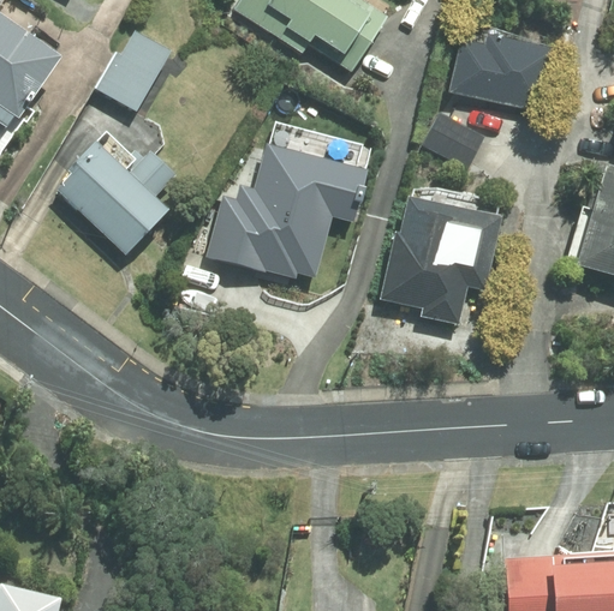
[(282,28),(349,71),(385,18),(358,0),(236,0),(231,7),(274,37),(282,28)]
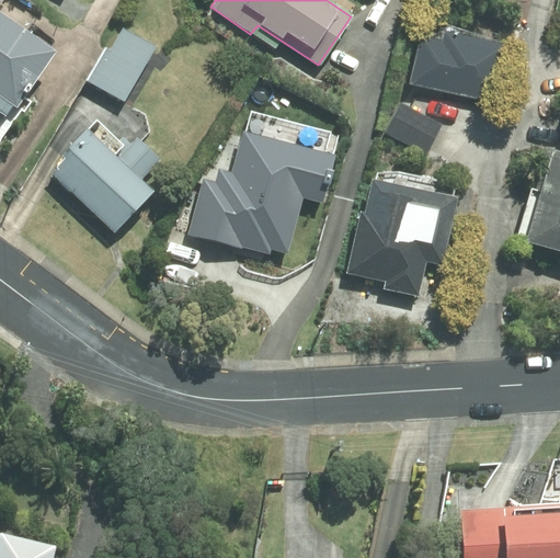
[(56,53),(0,14),(0,113),(3,115),(10,105),(16,110),(56,53)]
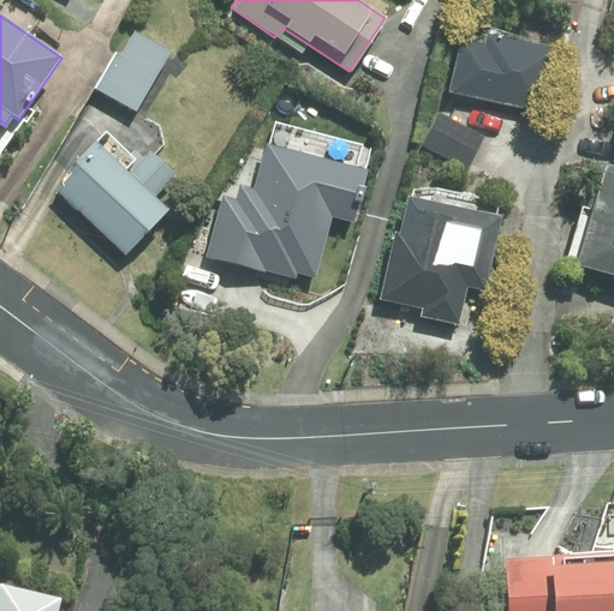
[(113,49),(91,87),(133,109),(167,48),(131,28),(118,52),(113,49)]
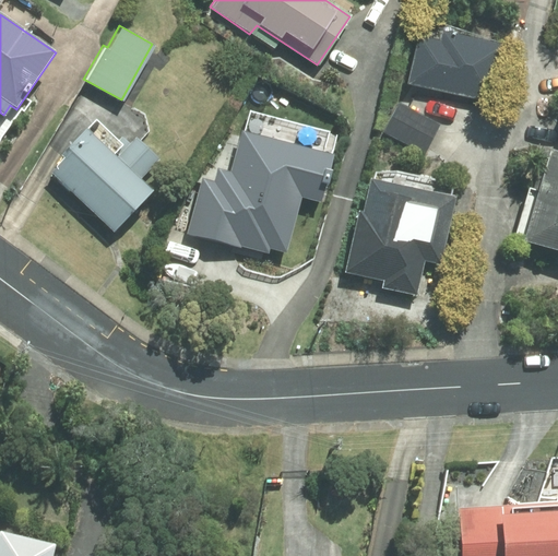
[(419,36),(408,83),(493,103),(506,46),(442,32),(441,42),(419,36)]
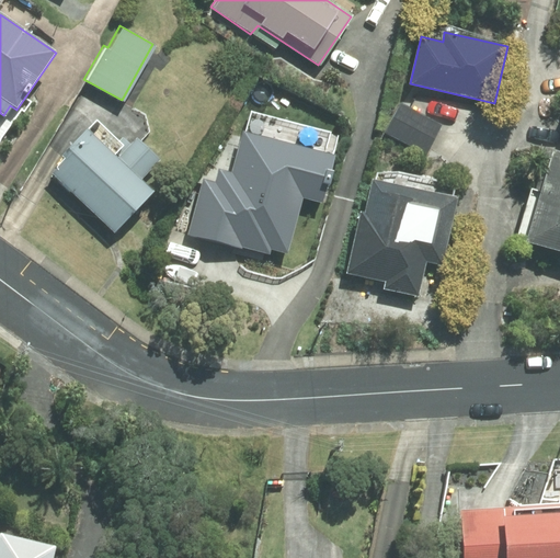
[(385,133),(426,154),(443,123),(401,102),(385,133)]
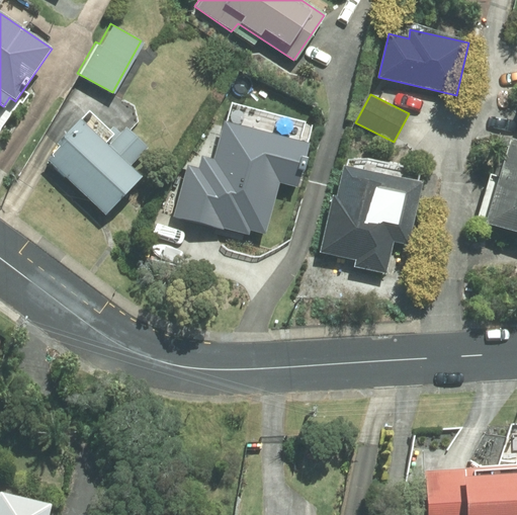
[(99,136),(80,117),(57,143),(59,146),(47,158),(103,213),(142,175),(128,163),(146,146),(124,124),(119,131),(111,123),(99,136)]
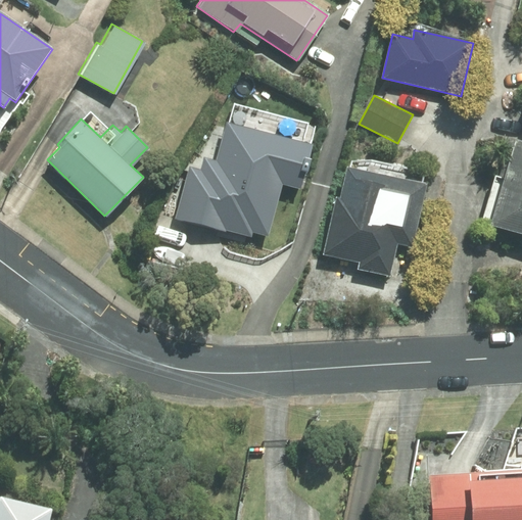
[(294,141),(228,123),(219,158),(198,152),(188,189),(225,200),(219,223),(270,237),(294,141)]
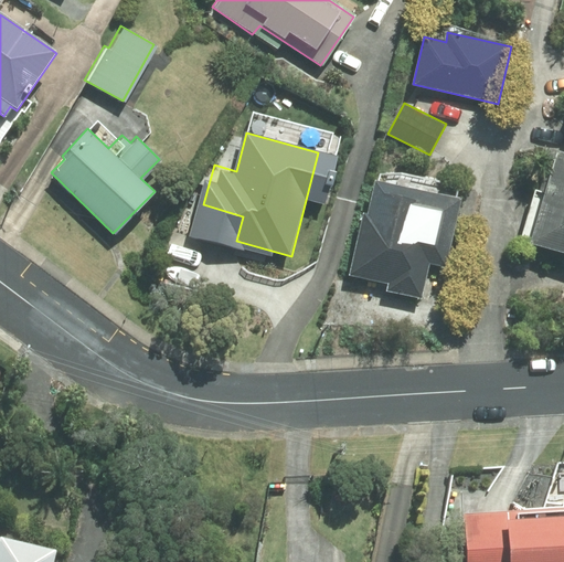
[(562,156),(557,154),(529,245),(563,256),(563,158),(561,157),(562,156)]
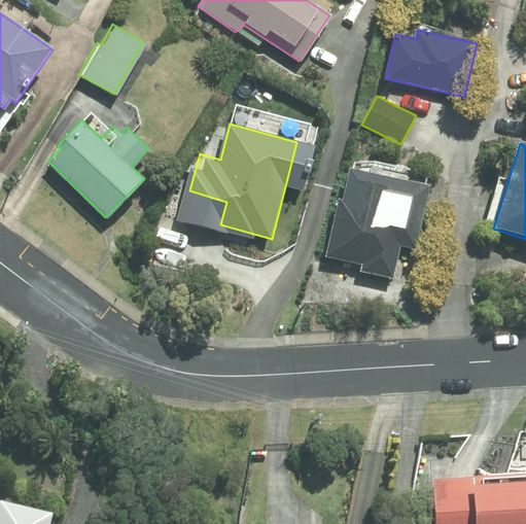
[(359,272),(392,279),(399,247),(415,250),(428,186),(347,170),(342,200),(337,199),(324,257),(360,265),(359,272)]
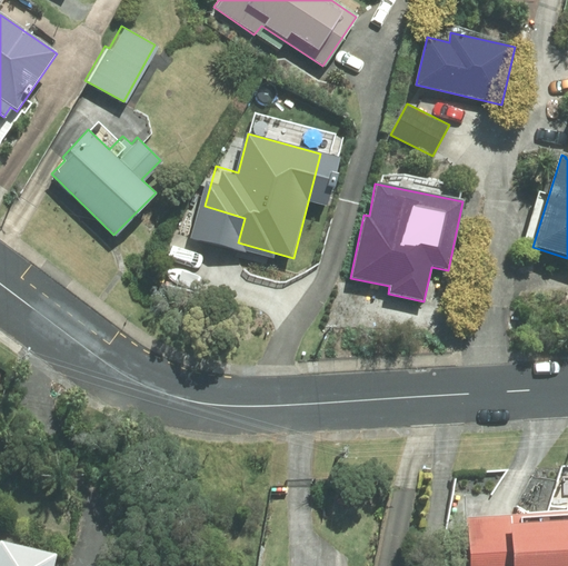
[(470,565),(567,565),(567,509),(468,515),(470,565)]
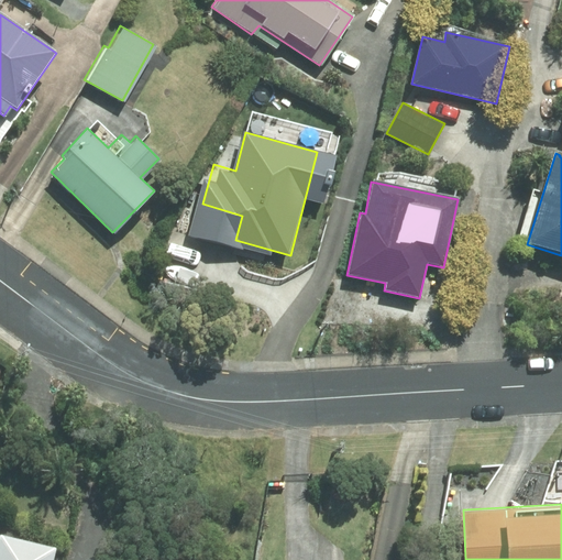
[(0,559),(53,559),(56,548),(0,534),(0,559)]
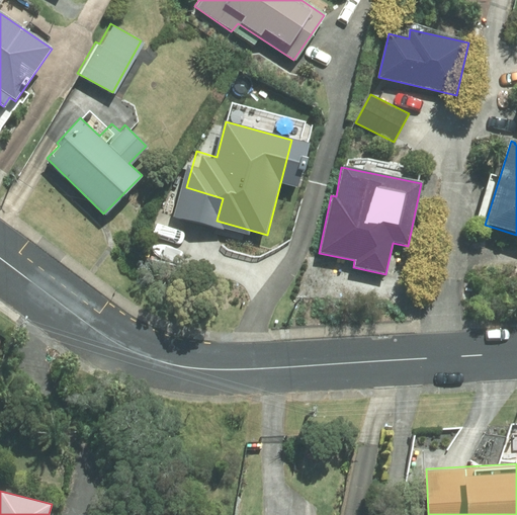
All buildings are outlined.
